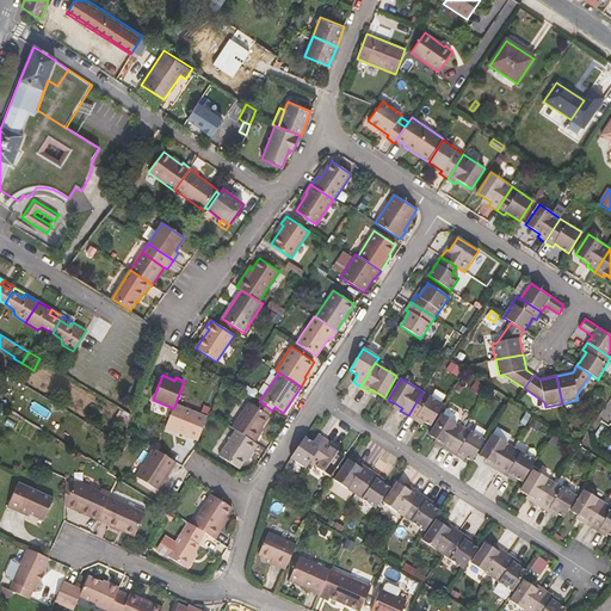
[(431,426),(444,405),(423,392),(408,415),(415,421),(418,418),(424,421),(431,426)]
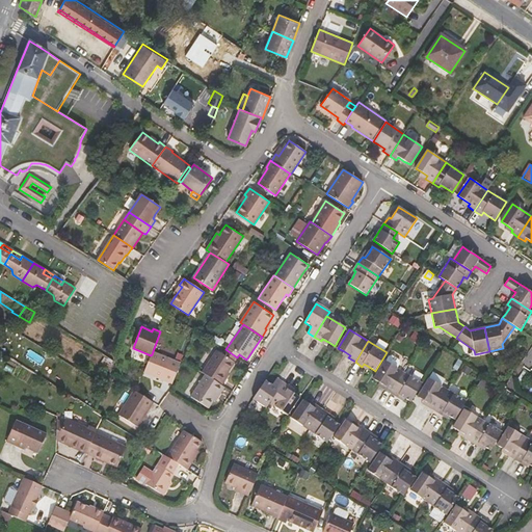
[(234,362),(237,357),(225,349),(223,354),(217,350),(202,372),(206,374),(221,384),(227,378),(224,377),(235,362),(234,362)]
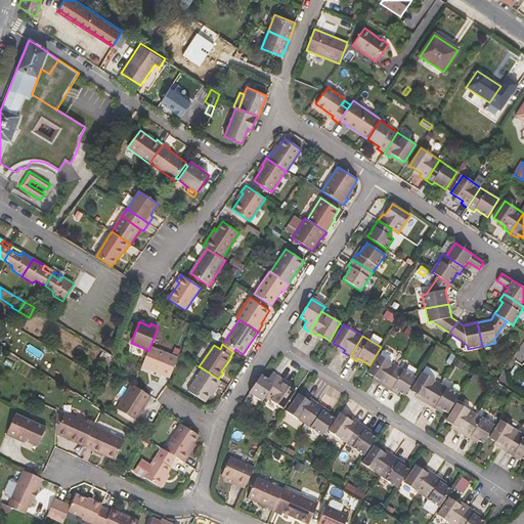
[(142,366),(170,378),(175,365),(178,357),(150,346),(149,349),(148,350),(142,366)]
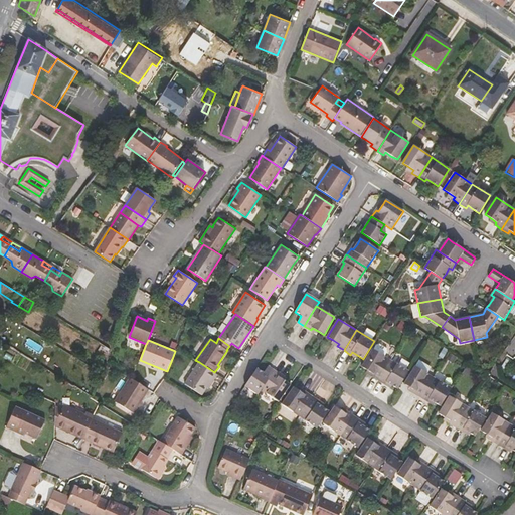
[(112,349),(103,344),(97,353),(108,360),(112,349)]
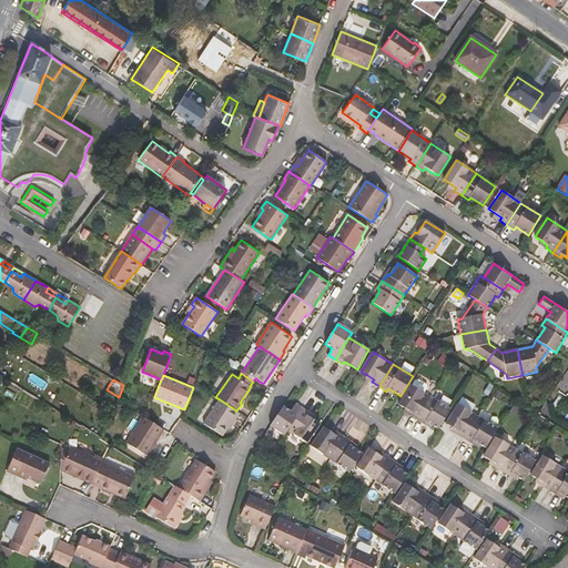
[(412,385),(411,385),(403,397),(398,405),(405,408),(412,413),(409,415),(417,419),(430,397),(424,393),(426,387),(426,384),(418,379),(415,381),(412,385)]
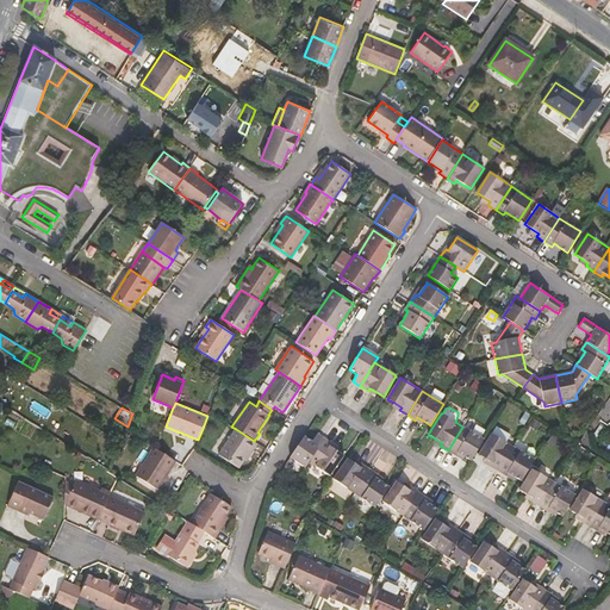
[(484,440),(462,427),(448,450),(456,455),(458,453),(465,456),(472,461),(477,453),(484,440)]
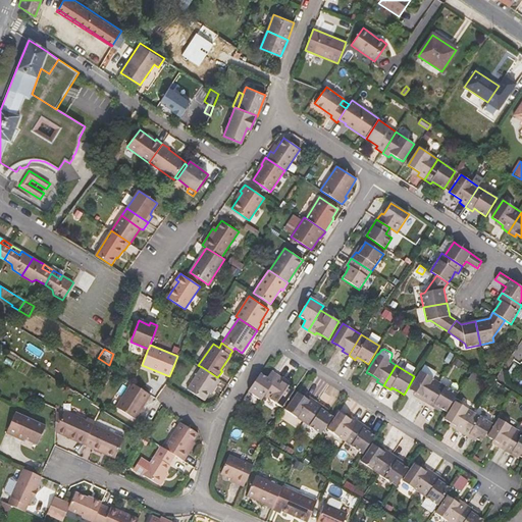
[(216,386),(220,379),(217,377),(202,367),(187,389),(204,401),(214,385),(216,386)]
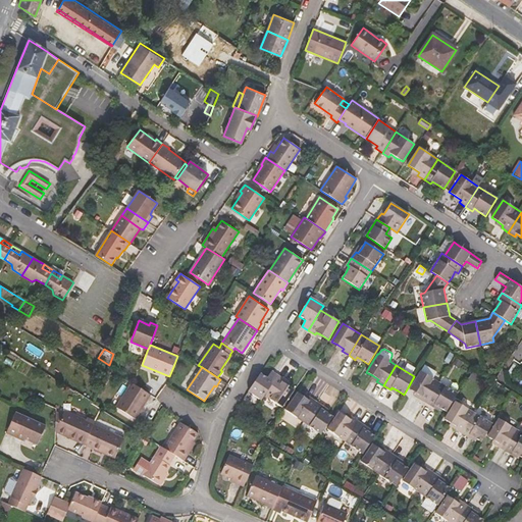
[(261,373),(249,390),(262,400),(264,396),(278,375),(272,371),(267,377),(261,373)]
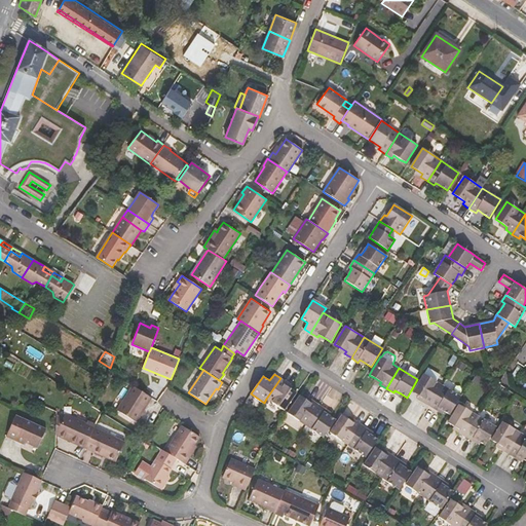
[(423,402),(429,406),(443,385),(424,374),(413,392),(418,396),(424,399),(423,402)]
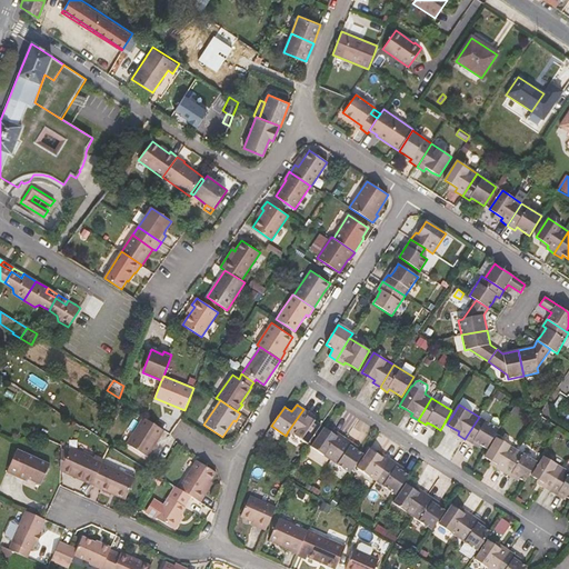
[(310,413),(303,409),(288,431),(308,445),(321,425),(315,421),(308,417),(310,413)]
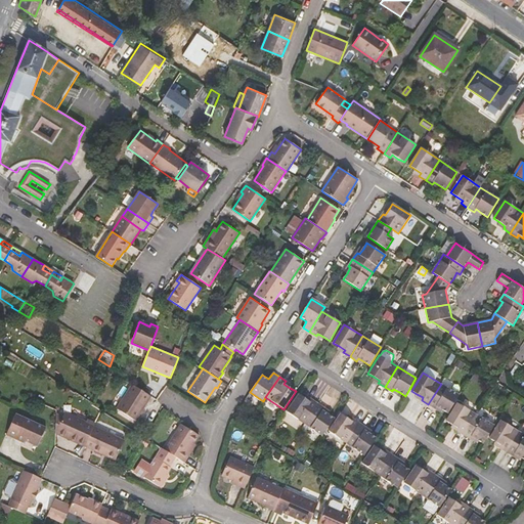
[(134,385),(132,384),(116,408),(136,421),(151,396),(134,385)]
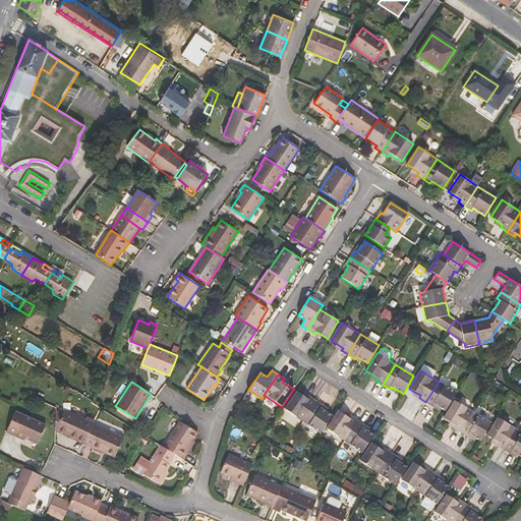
[(439,382),(425,402),(432,406),(433,404),(440,407),(446,411),(457,393),(439,382)]
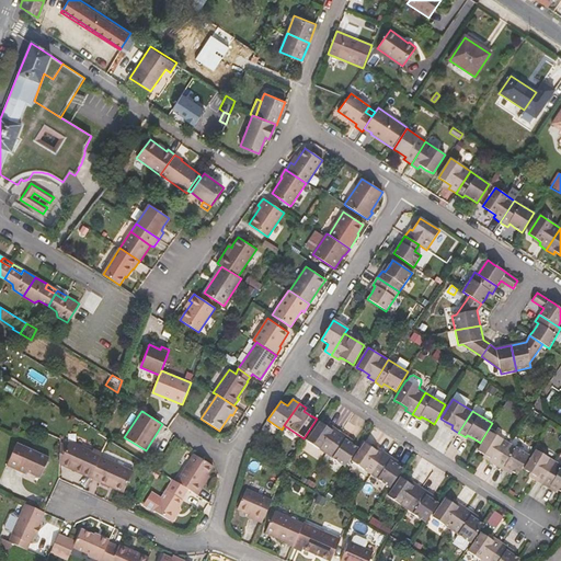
[(95,426),(101,428),(105,419),(100,416),(95,426)]
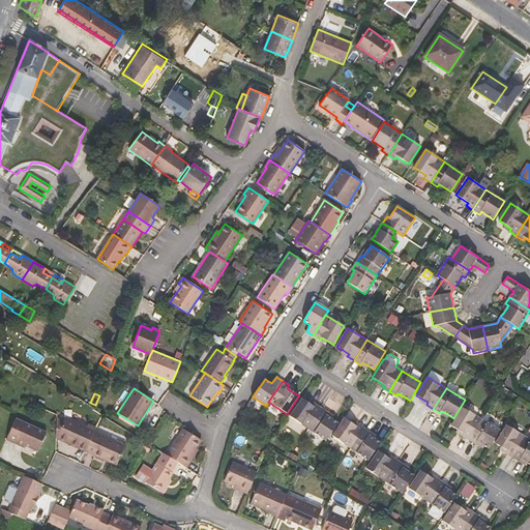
[(290,416),(308,429),(322,408),(316,404),(314,406),(307,403),(302,399),(290,416)]
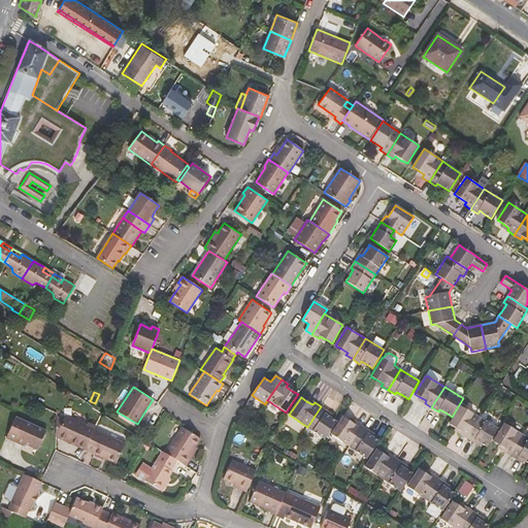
[(325,439),(337,422),(331,418),(326,414),(328,411),(321,406),(307,427),(325,439)]
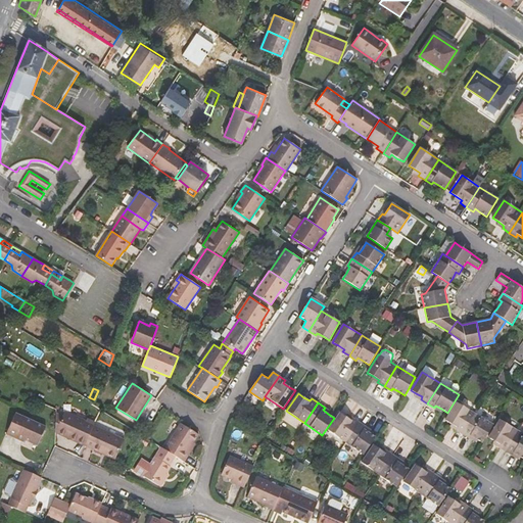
[(463,434),(475,414),(457,402),(449,414),(445,420),(452,424),(458,427),(456,430),(463,434)]
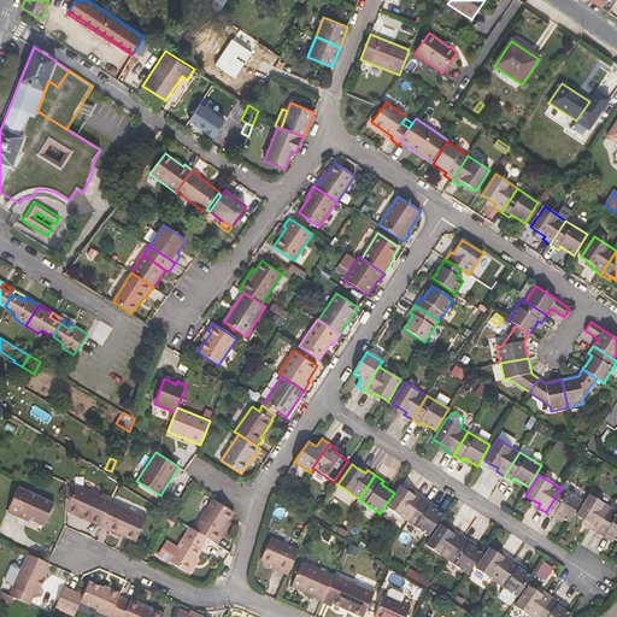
[(74,489),(66,486),(65,510),(82,517),(83,515),(100,523),(110,503),(112,498),(103,494),(101,497),(76,485),(74,489)]
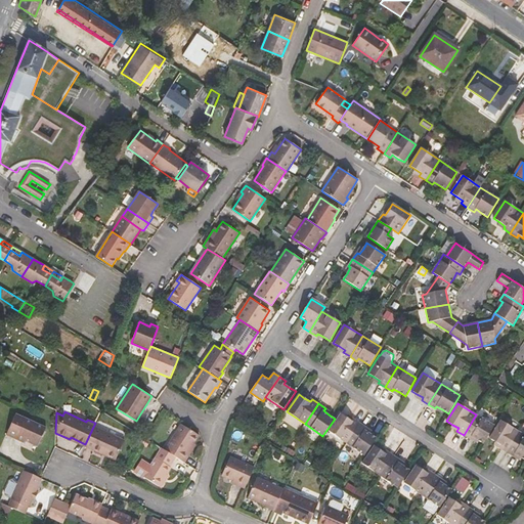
[(16,439),(26,419),(16,413),(7,435),(16,439)]
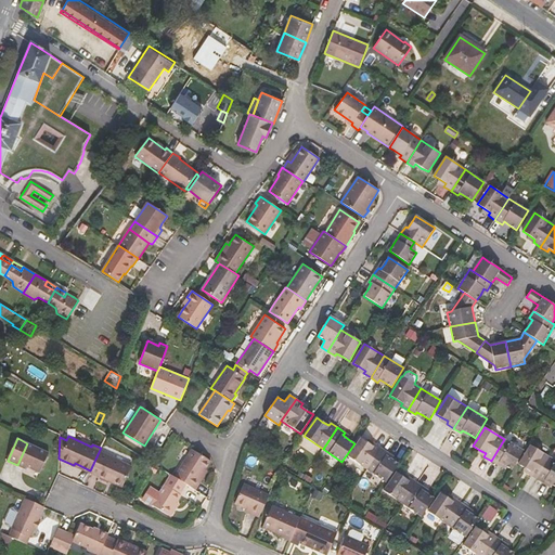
[(348,456),(368,469),(382,448),(375,443),(373,446),(368,442),(361,438),(348,456)]
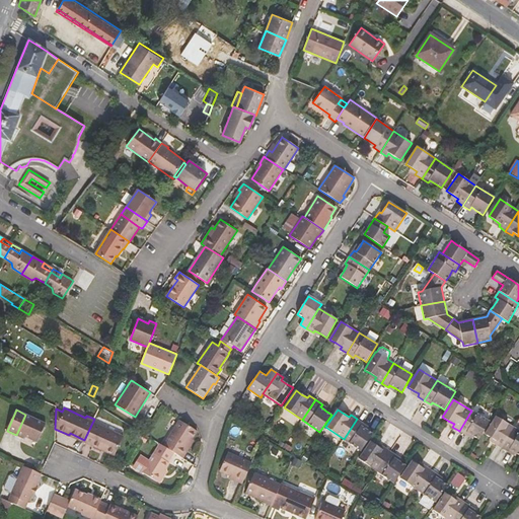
[(483,433),(490,422),(471,411),(459,431),(465,435),(467,432),(473,436),(478,439),(483,433)]
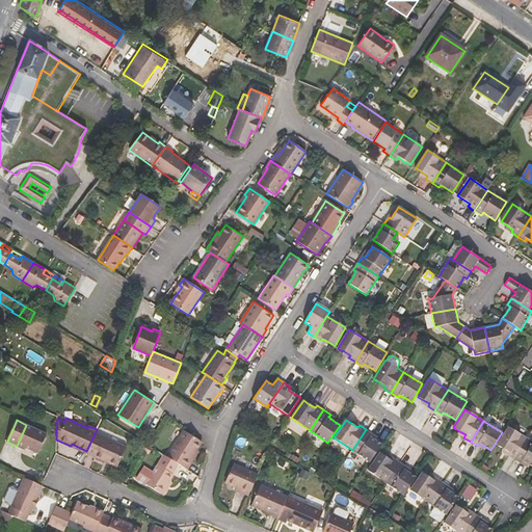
[(47,434),(26,425),(17,446),(24,449),(25,448),(37,454),(47,434)]
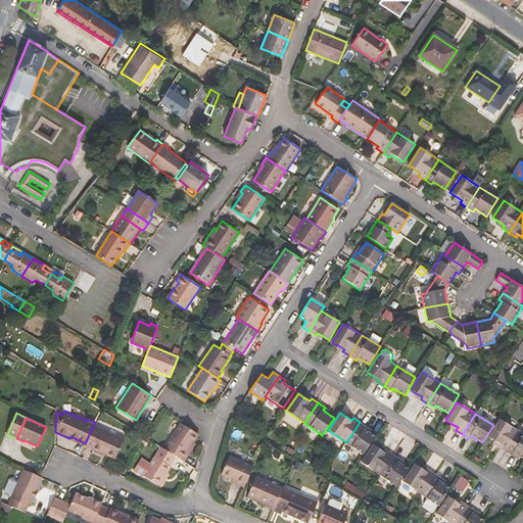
[(506,452),(518,431),(500,420),(488,437),(494,441),(501,444),(498,447),(506,452)]
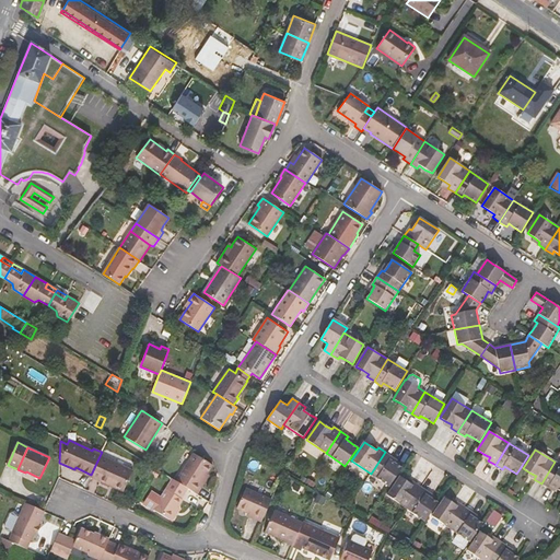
[(371,474),(389,487),(403,468),(396,464),(391,459),(393,457),(385,452),(371,474)]
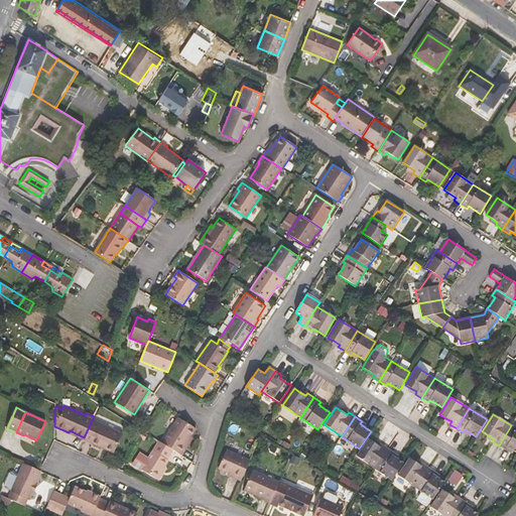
[(172,450),(181,456),(187,446),(185,444),(197,428),(178,417),(162,443),(172,450)]
